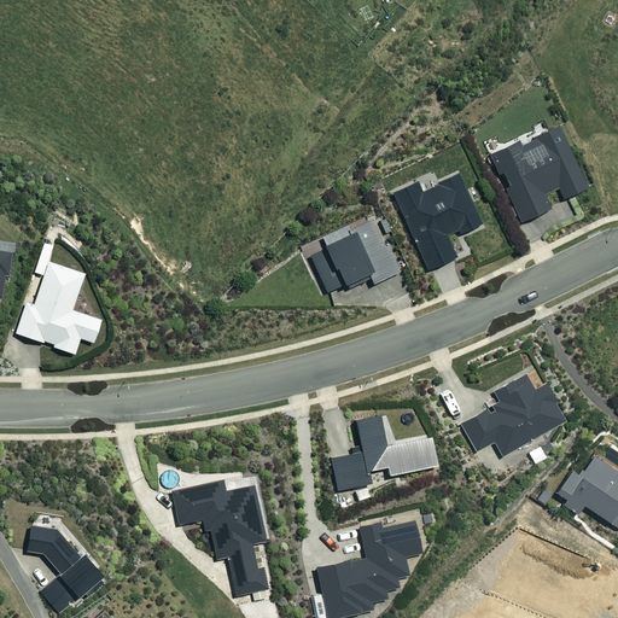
[(590,191),(563,132),(524,150),(522,146),(493,159),(523,226),(554,211),(547,198),(561,192),(566,202),(590,191)]
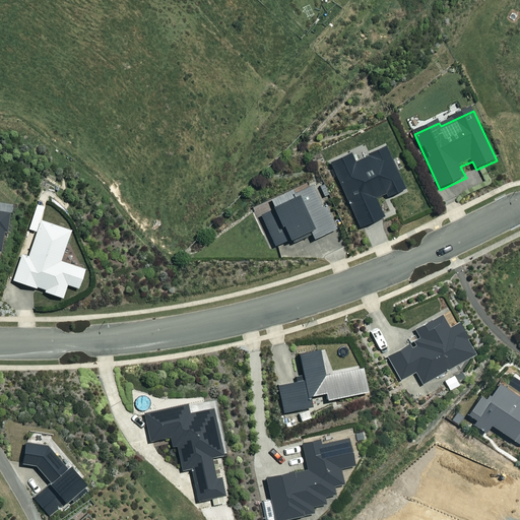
[(406,191),(388,150),(356,166),(352,156),(331,167),(361,230),(385,218),(377,200),(385,196),(387,200),(406,191)]
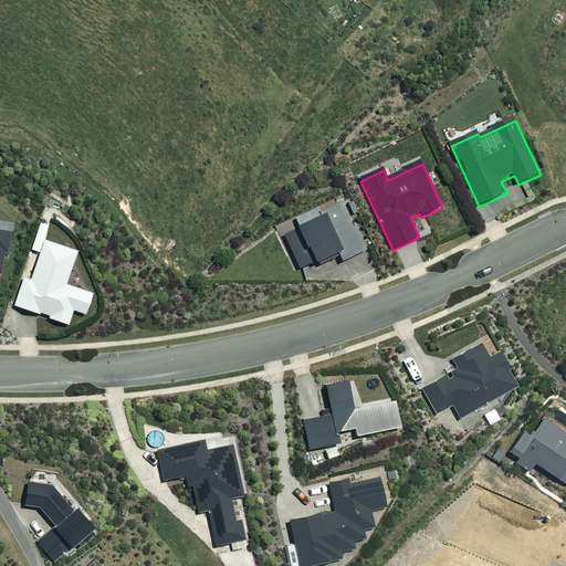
[(353,228),(343,205),(320,216),(322,220),(285,237),(300,269),(312,263),(314,268),(341,255),(343,261),(366,251),(355,227),(353,228)]
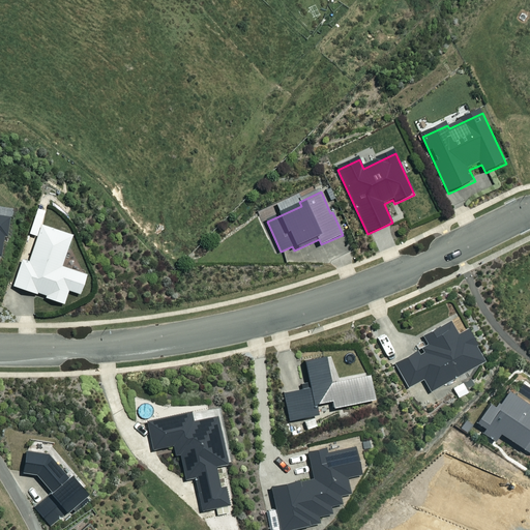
[(9,216),(0,214),(0,256),(1,257),(3,236),(6,236),(9,216)]
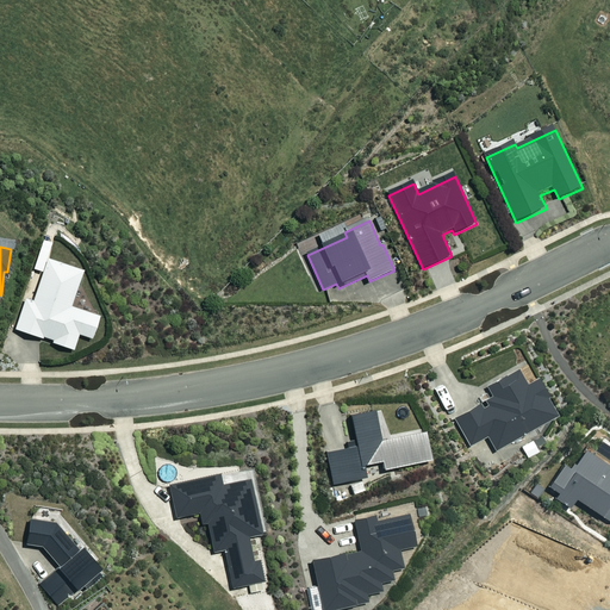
[(85,273),(39,257),(35,271),(44,273),(33,303),(25,300),(14,330),(75,352),(80,336),(94,341),(103,319),(73,309),(85,273)]
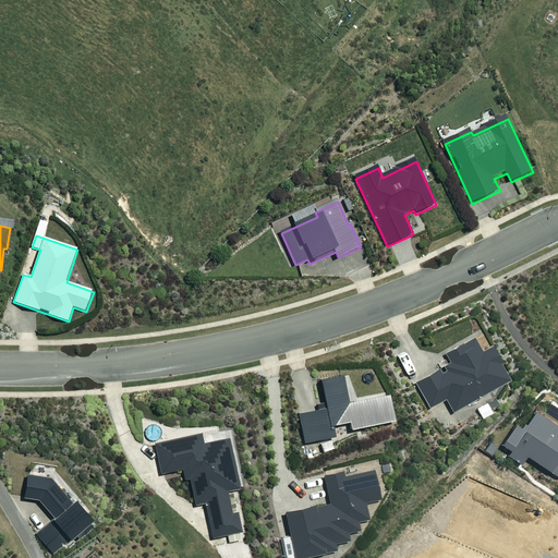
[(484,356),(476,342),(448,358),(452,366),(417,385),(431,409),(447,400),(453,412),(510,381),(500,364),(504,363),(496,350),(484,356)]
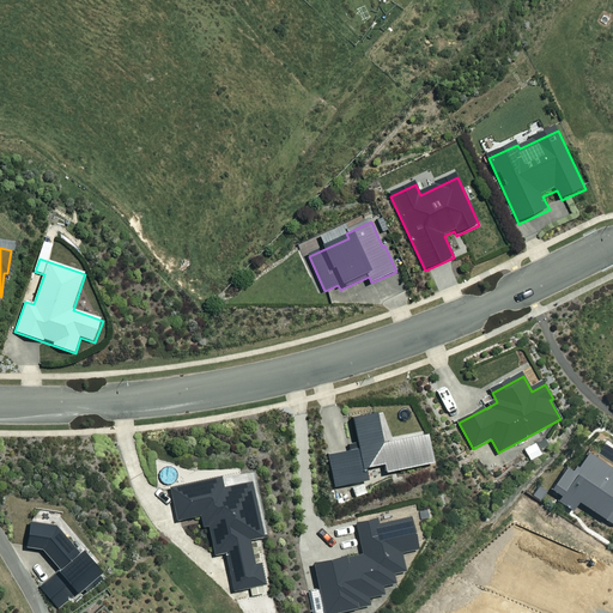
[(386,445),(380,416),(354,420),(360,450),(328,457),(334,489),(353,485),(356,497),(368,495),(363,471),(387,466),(388,475),(435,466),(429,437),(386,445)]
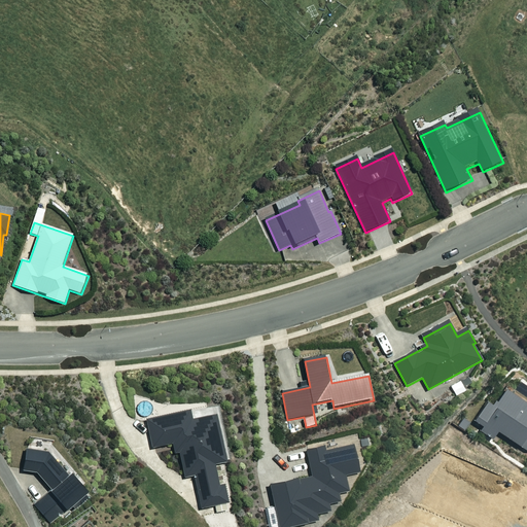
[(526,405),(506,391),(495,409),(488,403),(475,423),(483,428),(481,432),(492,440),(497,432),(526,451),(526,405)]
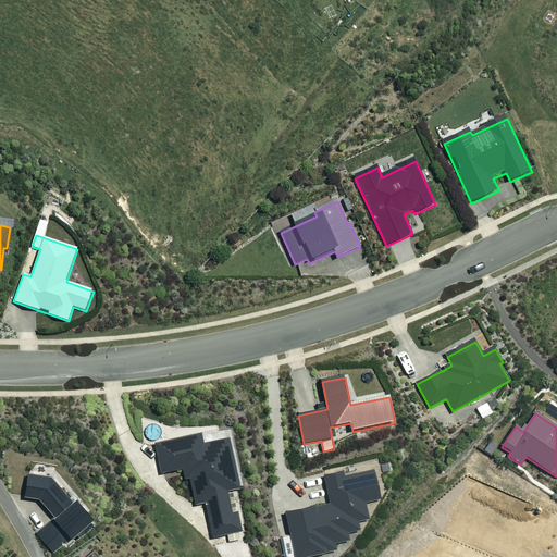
[(205,446),(202,436),(155,446),(160,474),(188,469),(195,505),(203,503),(210,536),(243,530),(239,510),(233,512),(227,490),(239,487),(230,442),(205,446)]
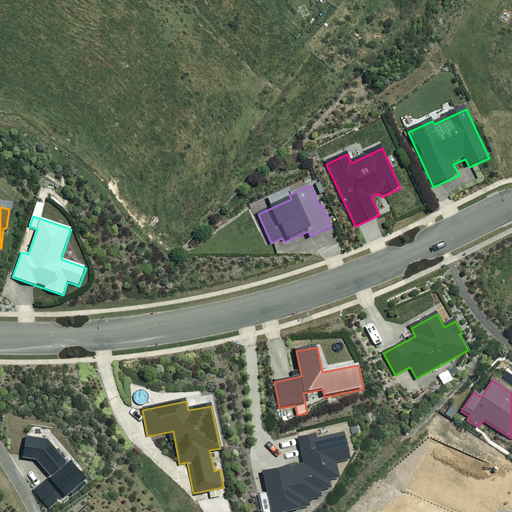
[(319,443),(317,436),(298,440),(303,464),(262,472),(269,511),(281,511),(310,506),(308,500),(322,497),(320,491),(331,489),(330,480),(340,478),(337,464),(351,461),(347,438),(319,443)]
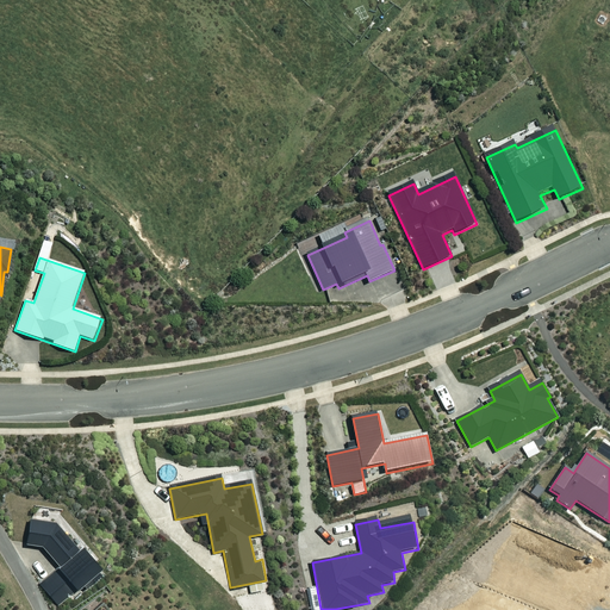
[(57,527),(32,521),(27,541),(41,546),(61,568),(41,587),(61,609),(101,572),(83,552),(81,554),(57,527)]
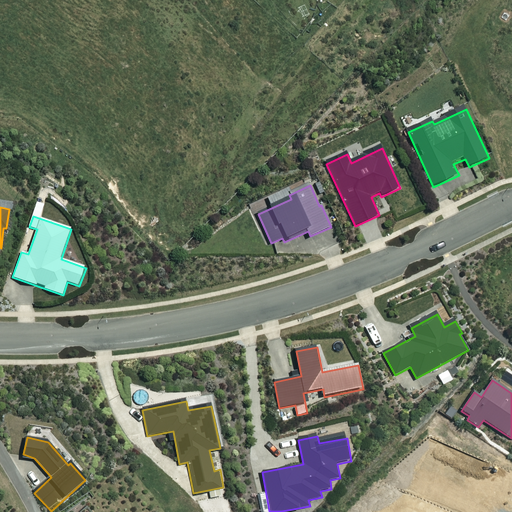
All buildings are outlined.
